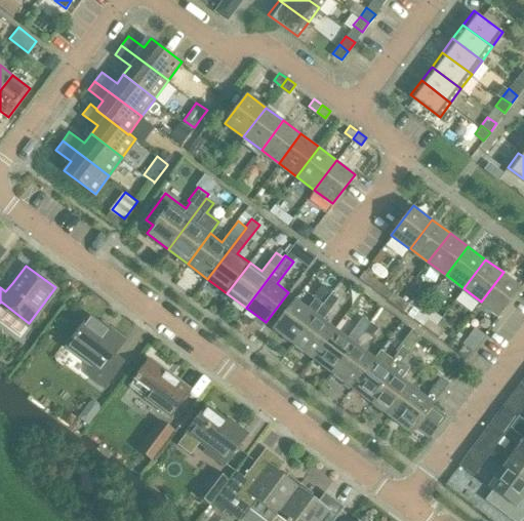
[(360,275),(359,277),(367,283),(373,276),(365,270),(360,275)]
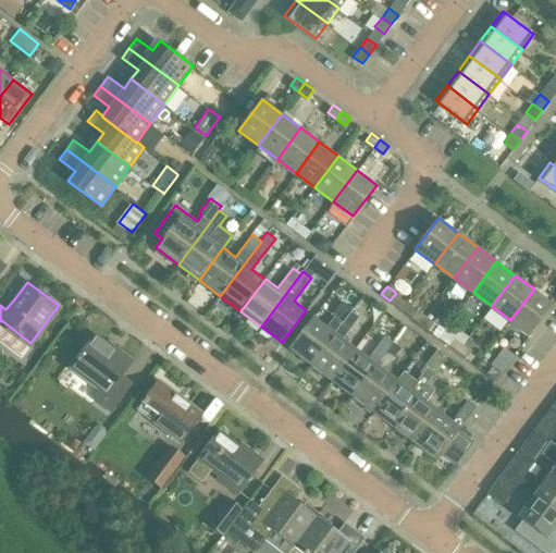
[(533,290),(510,321),(524,332),(529,335),(552,304),(533,290)]
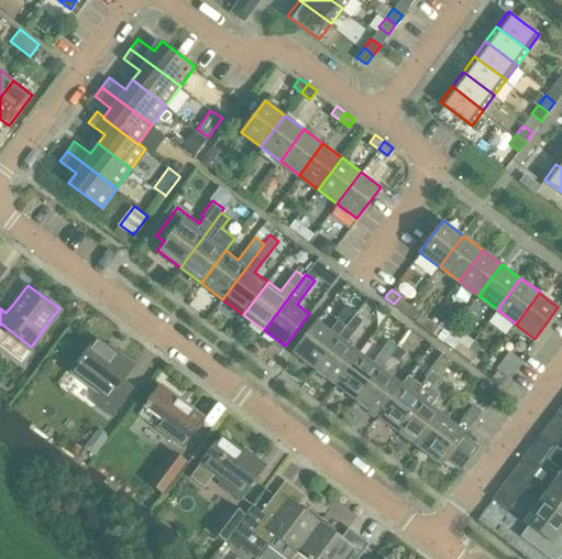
[(416,319),(423,326),(430,318),(421,311),(416,319)]
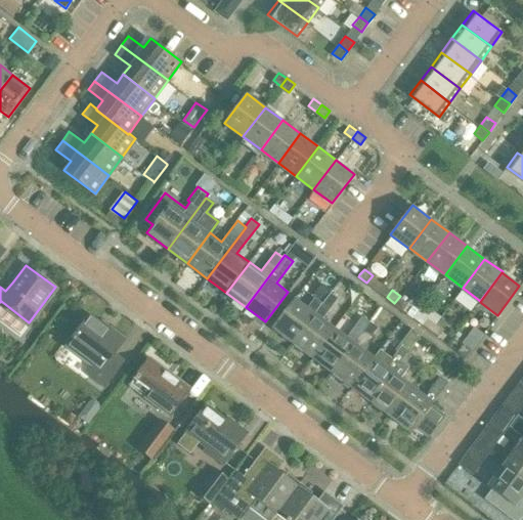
[(323,302),(293,343),(312,357),(335,328),(322,318),(339,297),(331,291),(322,302),(323,302)]
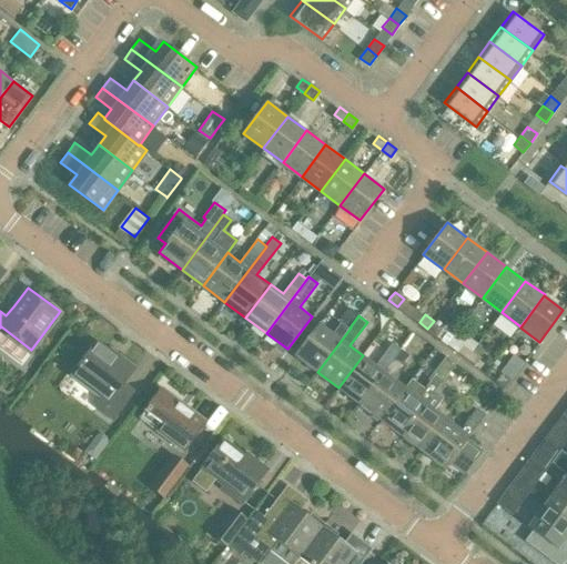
[(319,323),(295,354),(317,372),(351,328),(350,328),(342,321),(333,333),(319,323)]
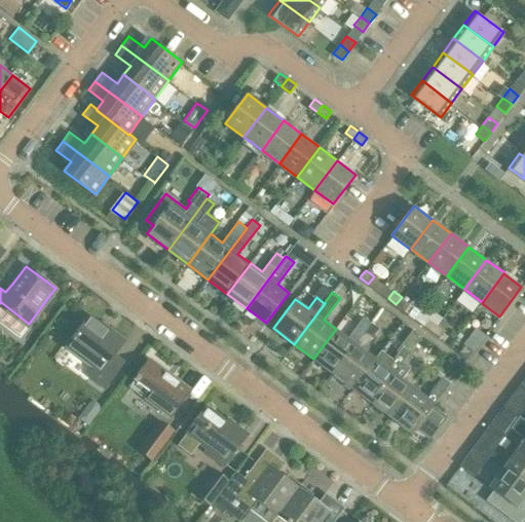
[(402,297),(396,304),(405,310),(410,303),(402,297)]
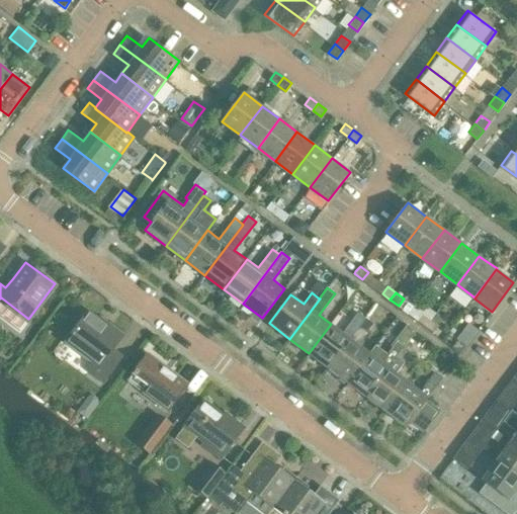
[(331,324),(309,353),(324,364),(328,367),(366,317),(358,311),(342,333),(331,324)]
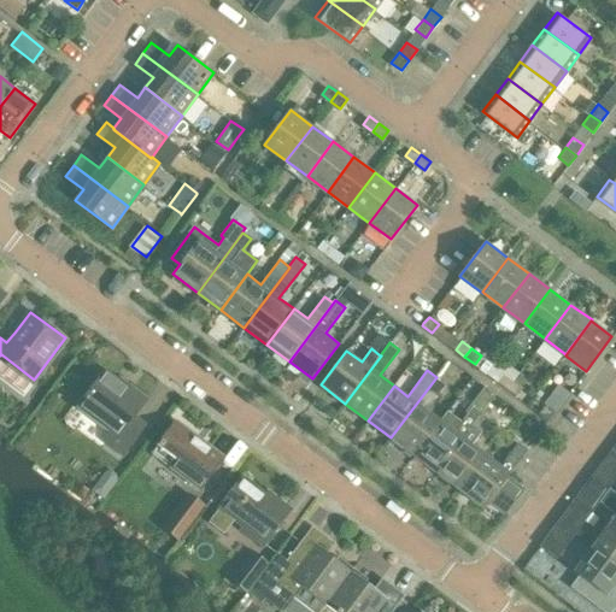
[(93,388),(81,404),(82,405),(89,411),(115,430),(106,441),(123,453),(146,424),(133,415),(146,398),(127,384),(125,386),(105,371),(100,377),(98,377),(92,384),(93,388)]
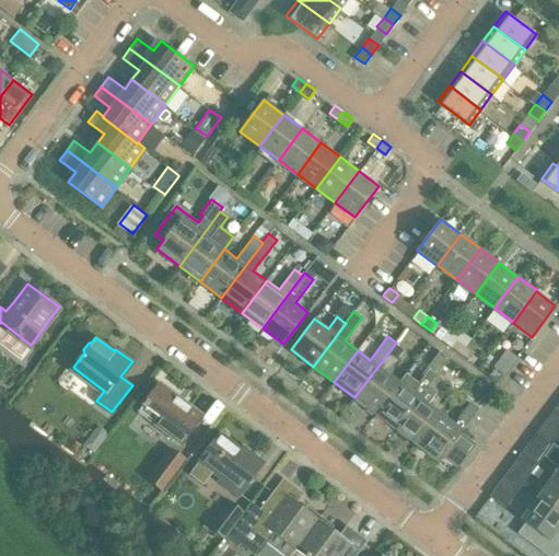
[(459,351),(465,344),(456,337),(451,345),(459,351)]
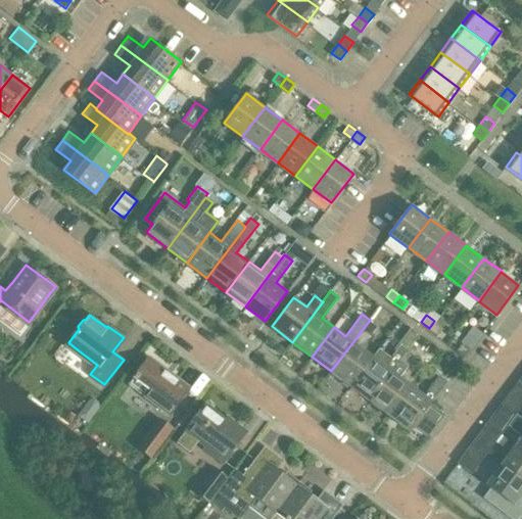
[(370,320),(331,371),(351,386),(373,357),(372,356),(361,347),(377,326),(370,320)]
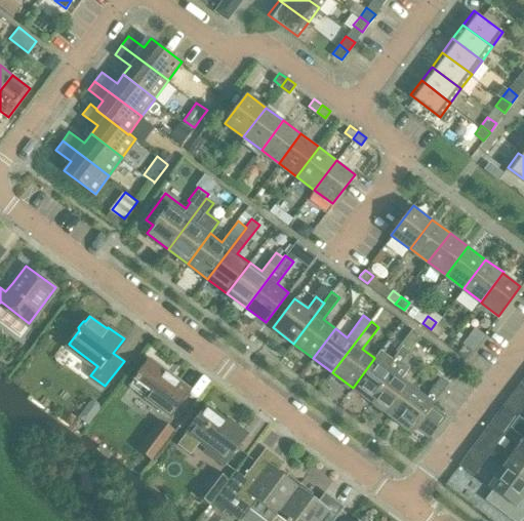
[(436,322),(430,330),(439,336),(444,329),(437,323),(436,322)]
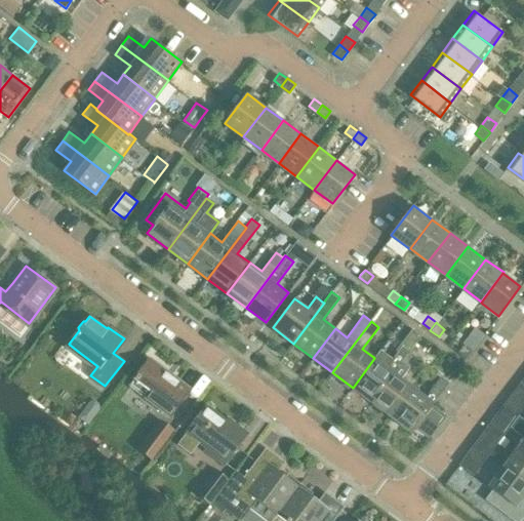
[(374,358),(353,388),(372,402),(402,363),(401,362),(410,350),(421,334),(413,327),(397,350),(398,351),(393,357),(380,348),(373,357),(374,358)]
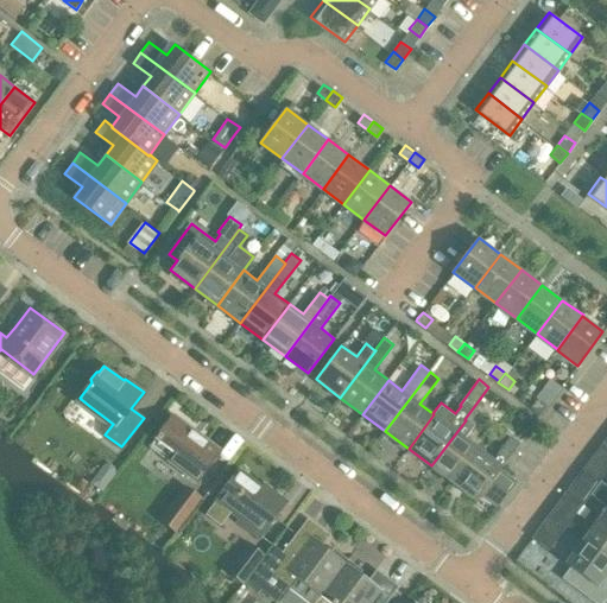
[(542,413),(549,405),(539,398),(532,406),(542,413)]
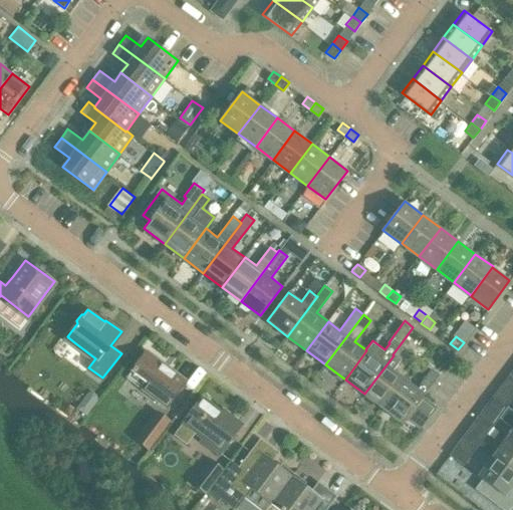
[(394,355),(364,394),(382,408),(405,379),(393,370),(401,360),(401,359),(410,348),(402,342),(393,354),(394,355)]
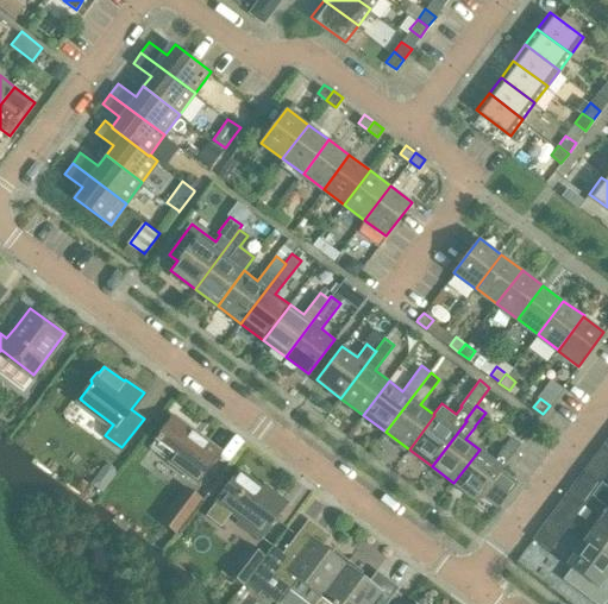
[(156,440),(151,446),(196,480),(220,450),(174,415),(156,440)]
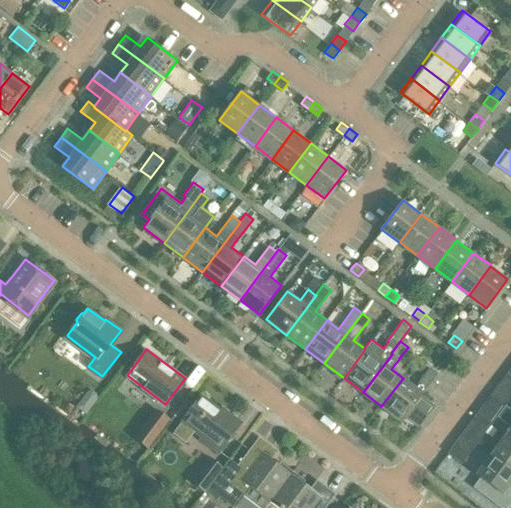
[(403,378),(381,406),(401,421),(406,414),(419,425),(434,406),(433,405),(420,395),(422,392),(424,391),(438,372),(433,368),(428,369),(423,376),(415,386),(403,378)]
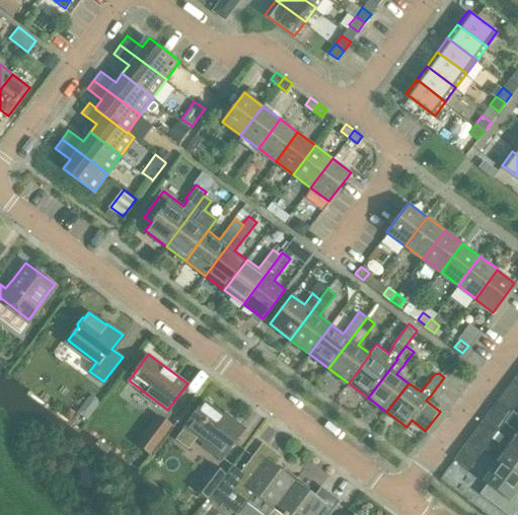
[(517,382),(513,379),(507,386),(517,394),(517,382)]
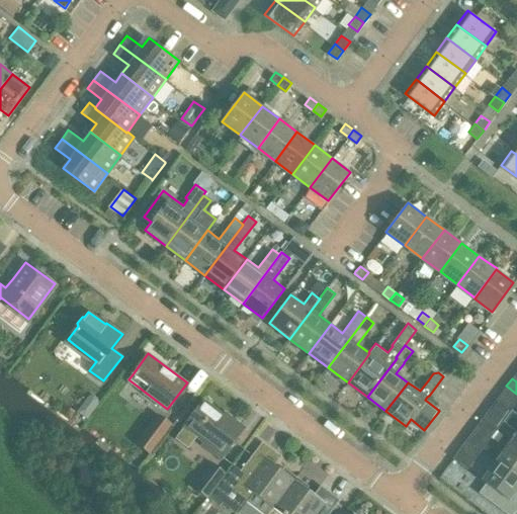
[(495,402),(492,405),(506,416),(503,420),(504,421),(516,430),(516,433),(513,438),(516,440),(516,412),(512,409),(498,398),(497,398),(495,402)]
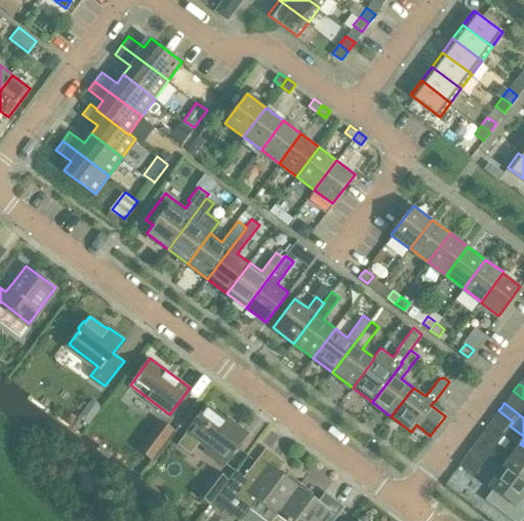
[(187,431),(177,443),(191,453),(201,440),(208,446),(206,448),(225,463),(247,432),(235,423),(233,425),(206,404),(187,430),(187,431)]
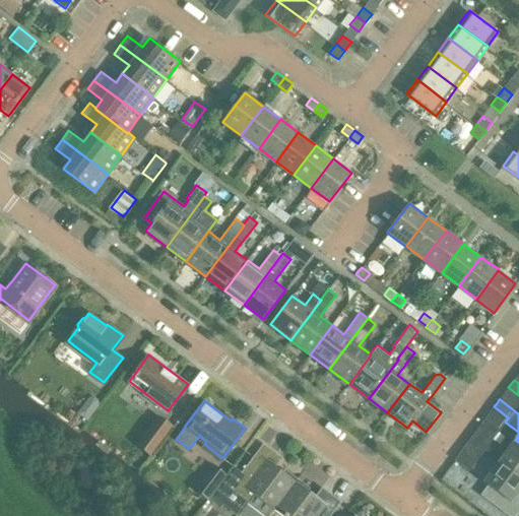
[(173,426),(160,415),(144,437),(157,446),(173,426)]
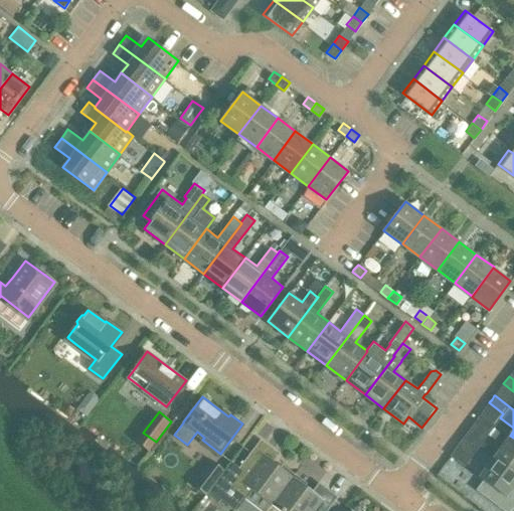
[(480,414),(474,422),(489,434),(495,427),(480,414)]
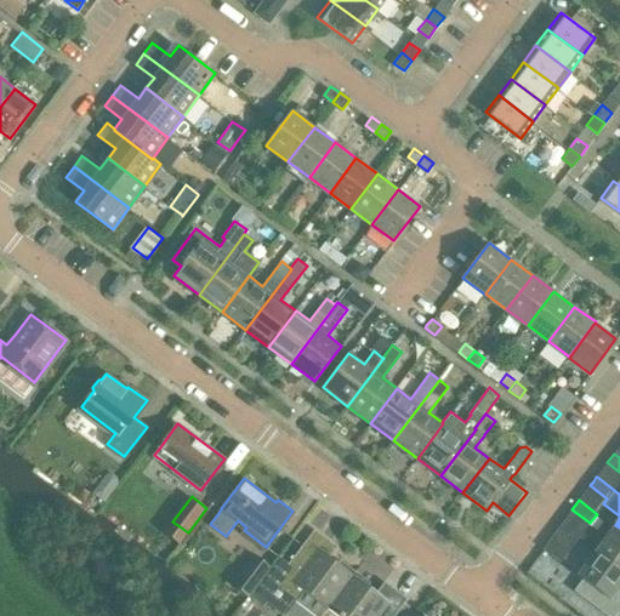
[(562,524),(555,532),(573,546),(579,537),(562,524)]
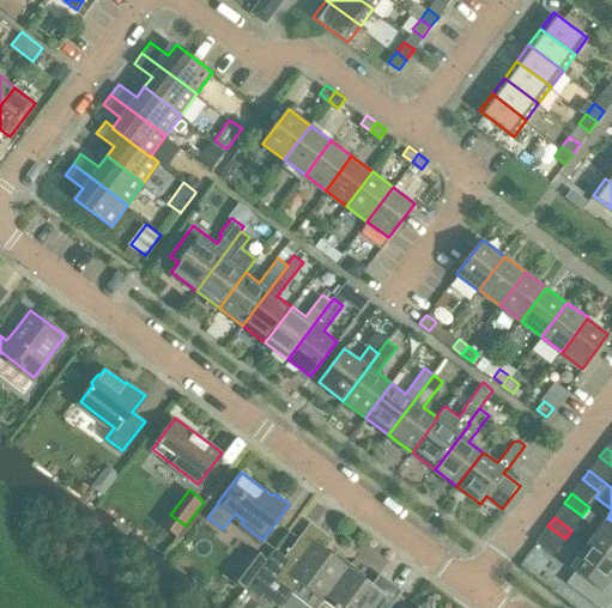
[(607,518),(589,541),(611,557),(611,521),(607,518)]
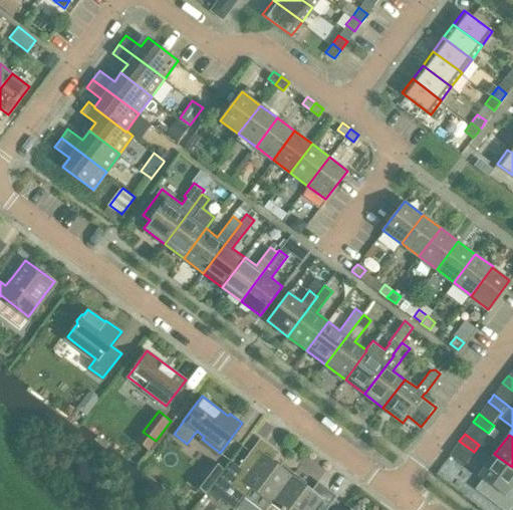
[(225,468),(206,493),(218,501),(220,498),(230,485),(245,496),(262,509),(266,509),(272,502),(294,472),(282,463),(280,466),(273,460),(280,451),(261,437),(239,465),(231,459),(225,468)]
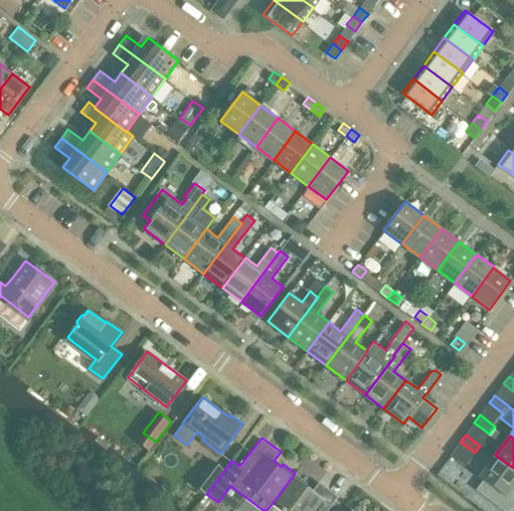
[(484,479),(476,489),(492,501),(505,510),(509,510),(513,505),(513,468),(495,455),(480,476),(484,479)]
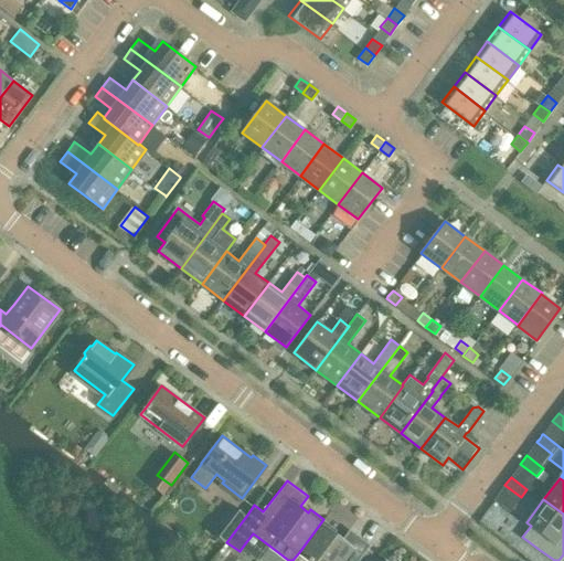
[(216,531),(215,533),(226,542),(247,515),(232,504),(221,518),(224,521),(216,531)]
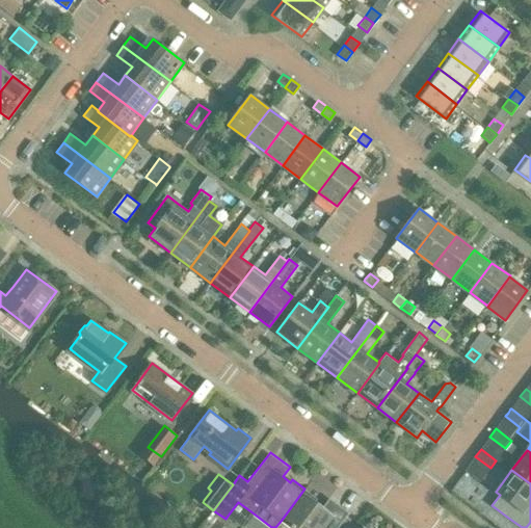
[(304,489),(282,520),(293,527),(337,527),(349,511),(329,497),(322,506),(315,501),(317,498),(304,489)]
